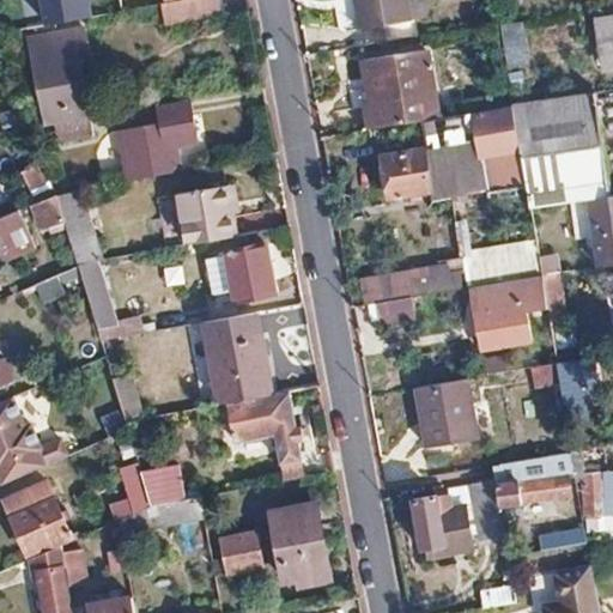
[(97,0),(41,0),(46,25),(101,16),(97,0)]
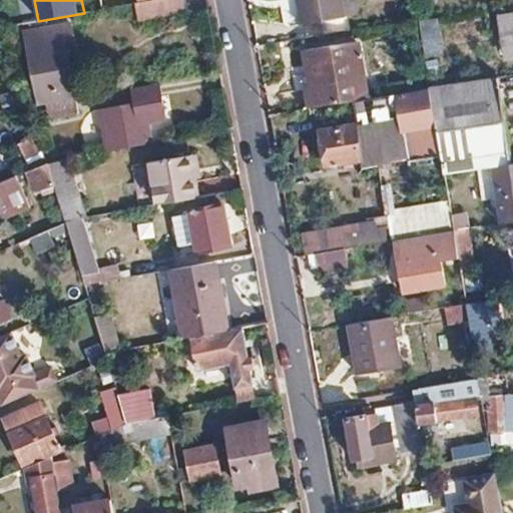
[(151,0),(134,3),(137,21),(188,12),(186,0),(151,0)]
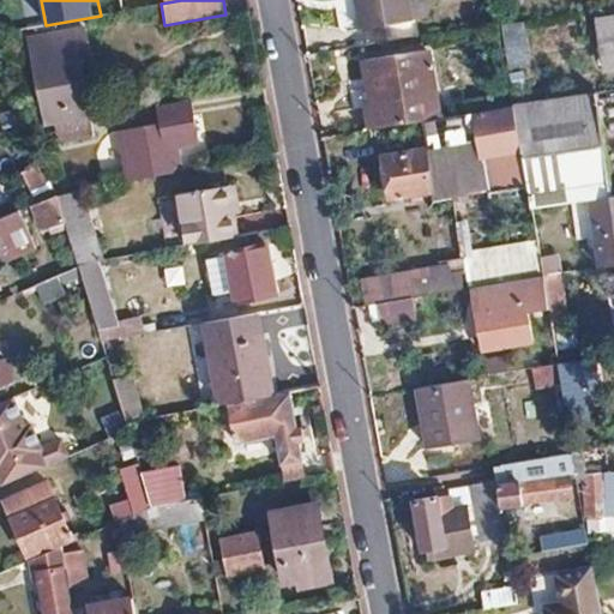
[(413,20),(409,0),(355,0),(360,29),(413,20)]
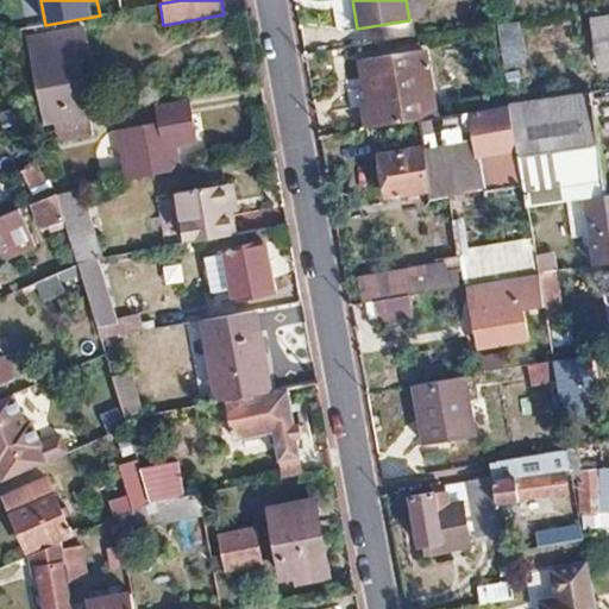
[(608,63),(608,22),(595,24),(601,66),(608,63)]
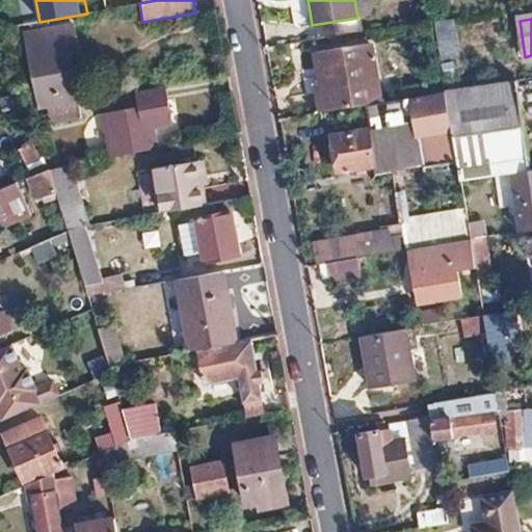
[(455,20),(434,23),(441,59),(460,56),(455,20)]
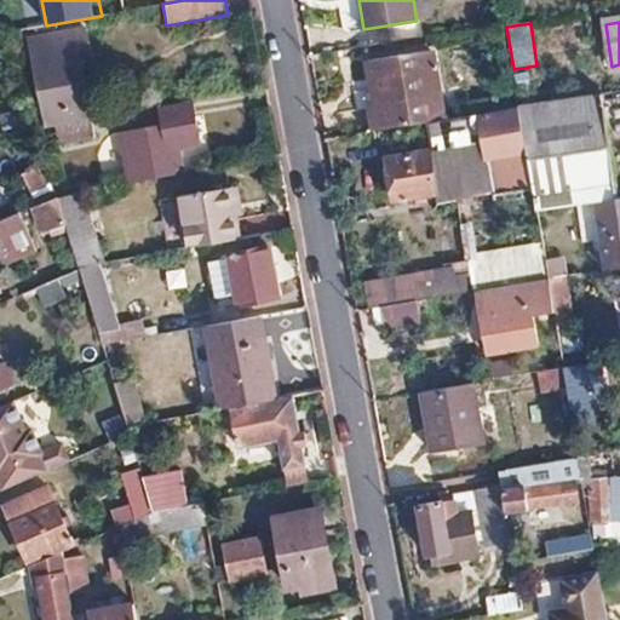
[(34,61),(91,50),(87,28),(30,39),(34,61)]
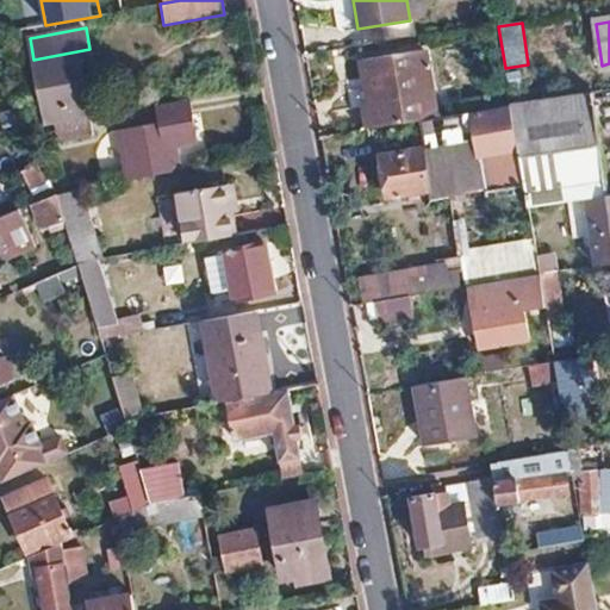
[(89,49),(33,60),(45,125),(55,123),(91,117),(81,58),(91,56),(89,49)]
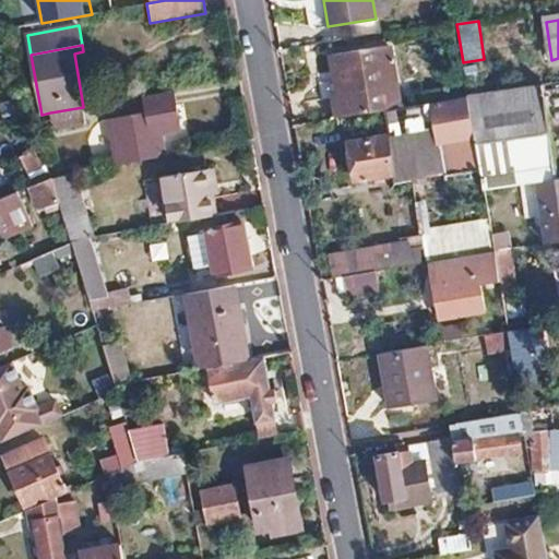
[(390,45),(334,54),(341,94),(333,94),(337,118),(400,108),(390,45)]
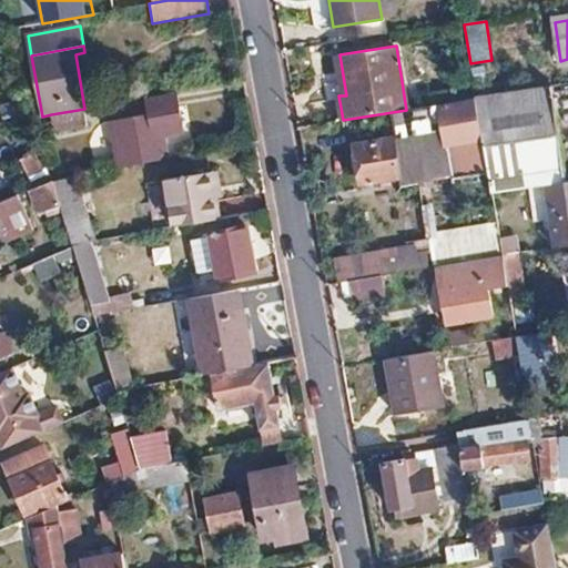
[(346,95),(340,54),(333,56),(338,95),(346,95)]
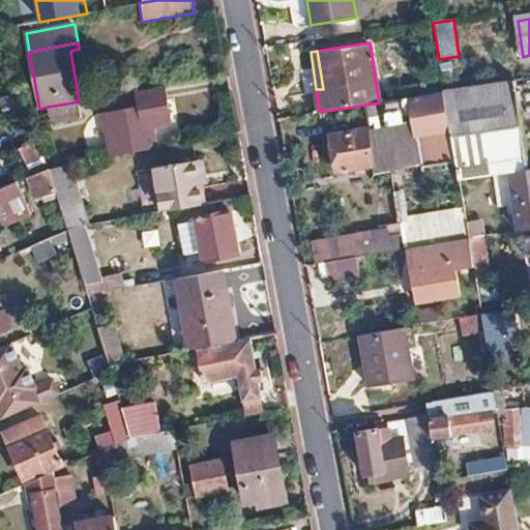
[(451,62),(440,63),(441,71),(442,76),(453,74),(451,62)]
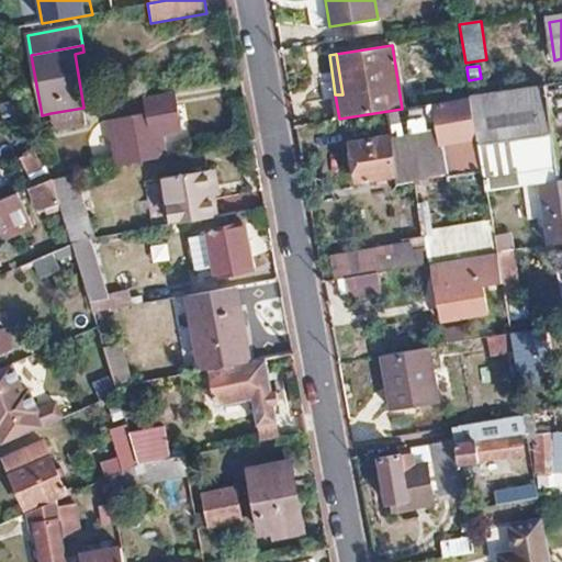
[(484,176),(558,165),(544,86),(471,97),(478,138),(482,160),(483,169),(484,176)]
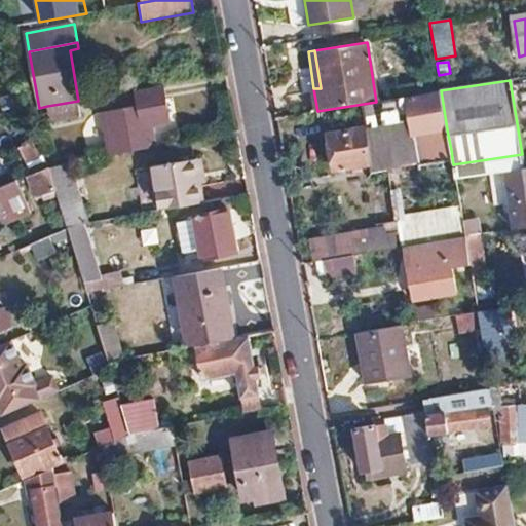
[(137,105),(166,99),(164,85),(134,91),(137,105)]
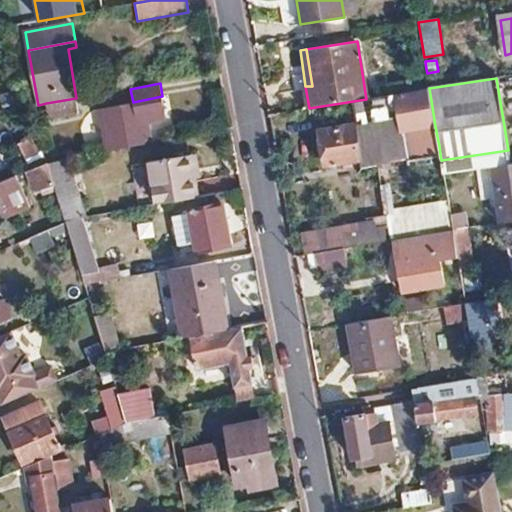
[(396,94),(397,95),(402,132),(435,126),(429,88),(396,94)]
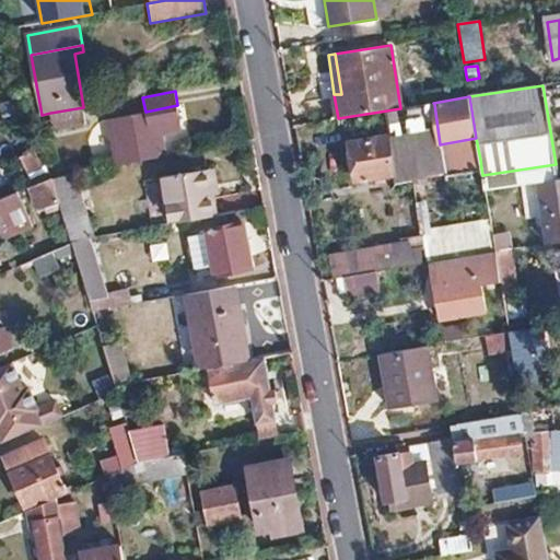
[(399,182),(481,168),(480,160),(476,138),(440,144),(434,104),(387,112),(399,182)]
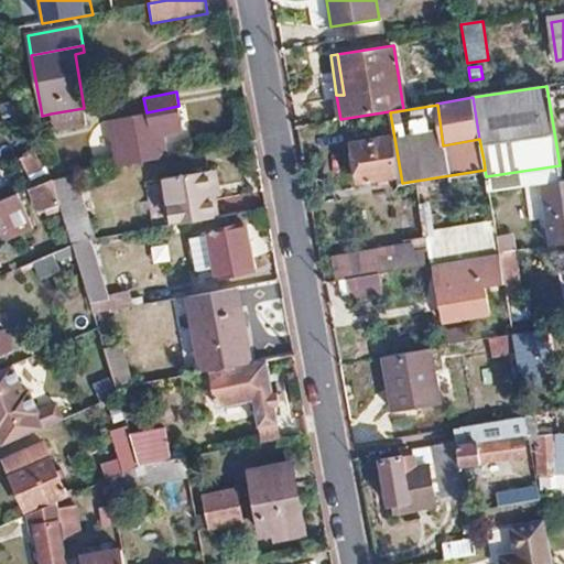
[(179,106),(147,112),(147,115),(110,121),(118,166),(147,162),(166,158),(163,136),(184,132),(179,106)]
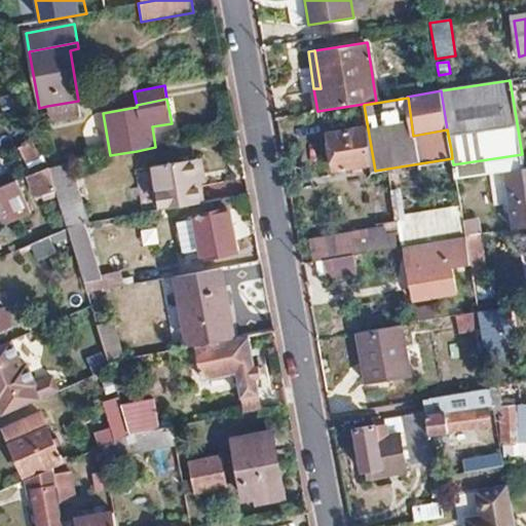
[(78,101),(47,106),(51,123),(81,118),(78,101)]
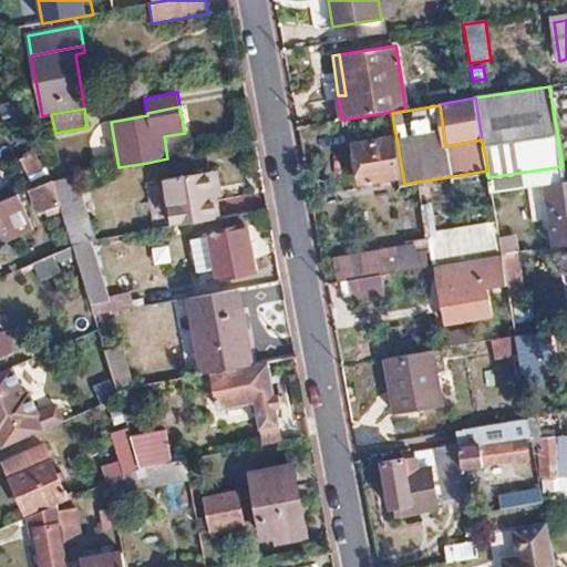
[(393,140),(354,146),(360,183),(399,176),(393,140)]
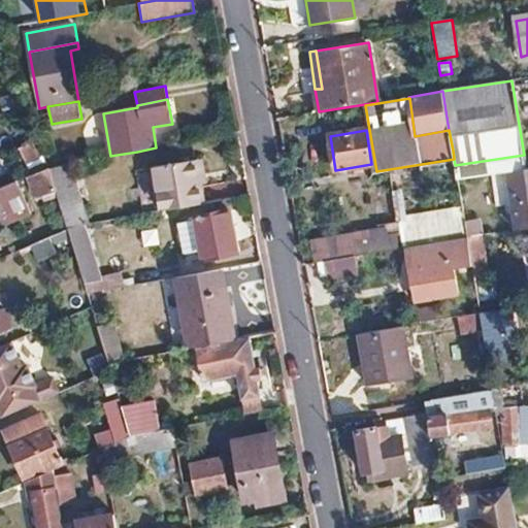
[(27,163),(41,157),(33,140),(20,147),(27,163)]
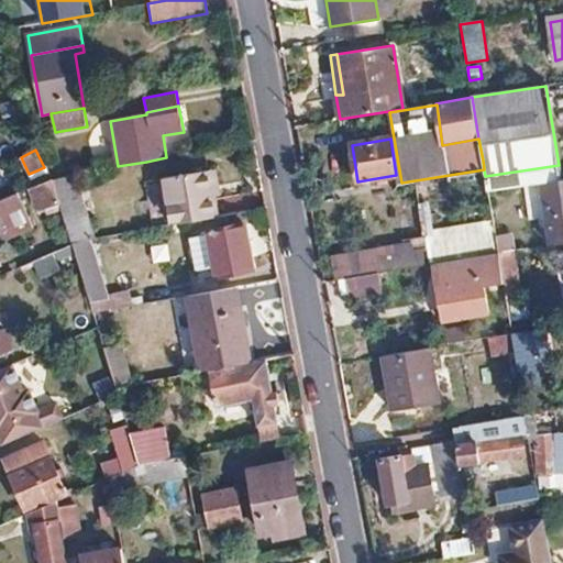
[(166,157),(146,162),(154,208),(184,202),(175,156),(166,157)]
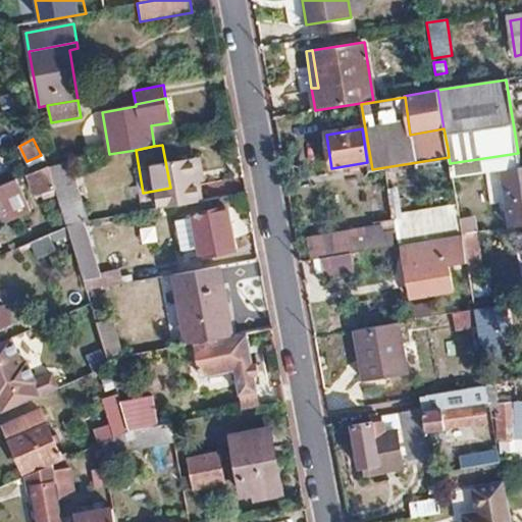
[(450,163),(452,177),(501,170),(520,167),(518,153),(450,163)]
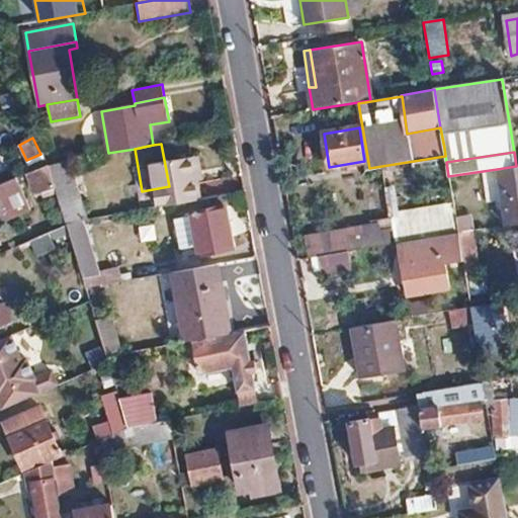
[(26,160),(31,171),(46,165),(40,154),(26,160)]
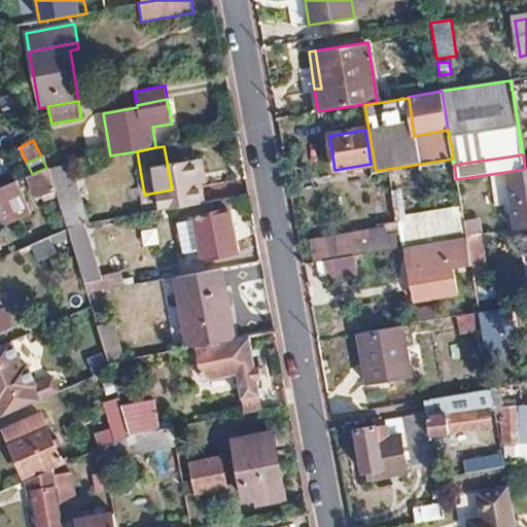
[(84,225),(91,224),(70,164),(48,167),(57,191),(67,229),(84,225)]
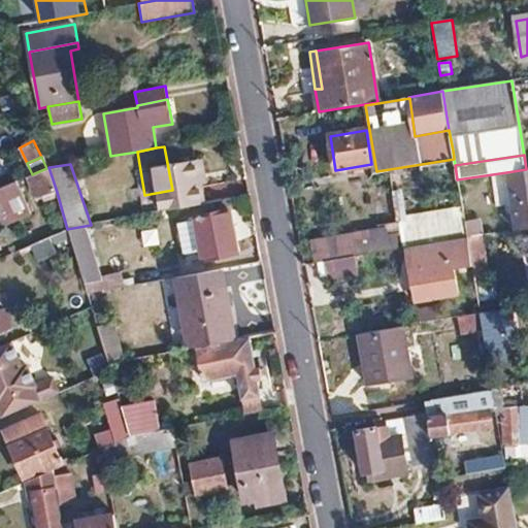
[(0,188),(0,227),(31,213),(21,189),(33,184),(36,197),(57,192),(48,167),(46,168),(32,174),(0,188)]
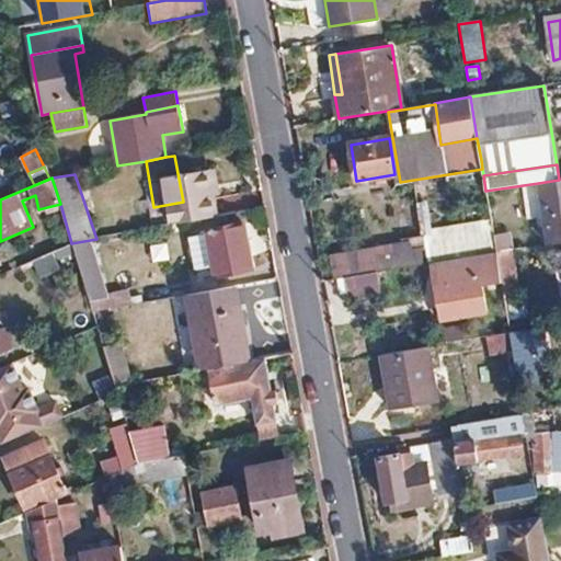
[(560,179),(559,180),(538,183),(546,236),(560,233),(560,179)]
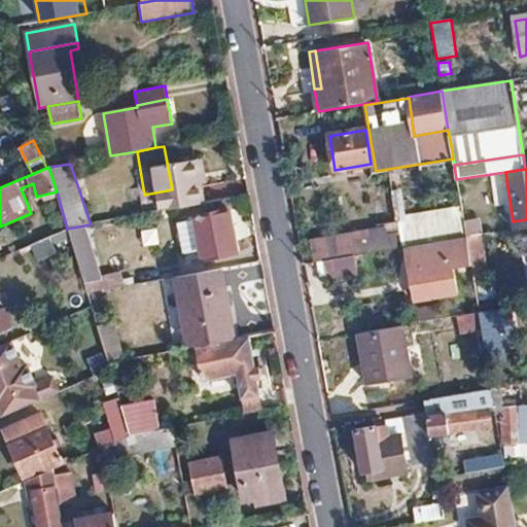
[(191,206),(215,202),(212,187),(188,191),(191,206)]
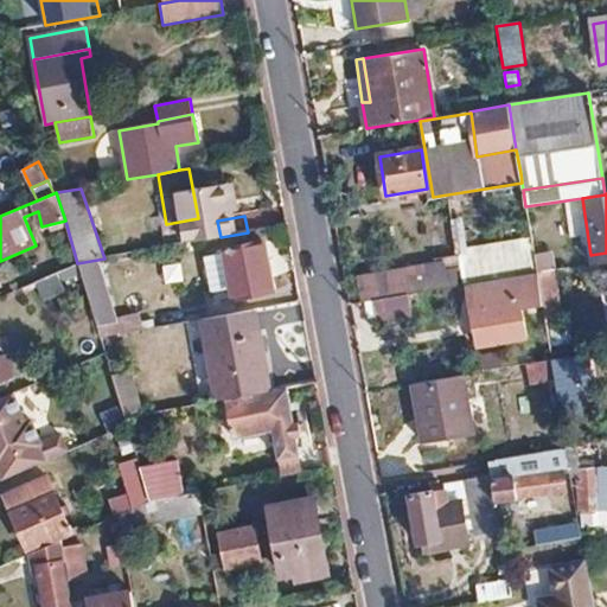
[(223,248),(223,253),(231,287),(234,300),(276,292),(266,240),(223,248)]
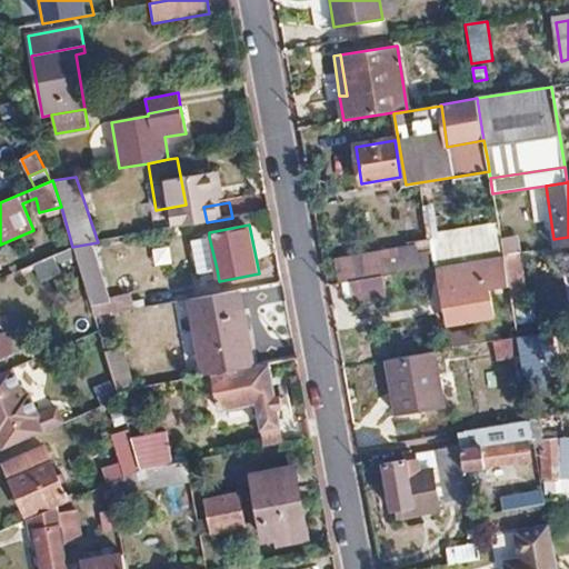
[(336,259),(339,282),(447,263),(503,255),(499,230),(336,259)]
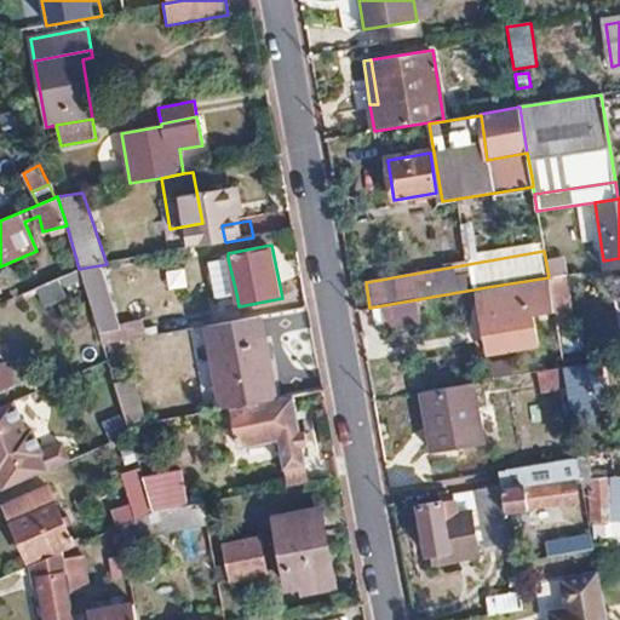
[(217,297),(236,293),(228,258),(210,262),(217,297)]
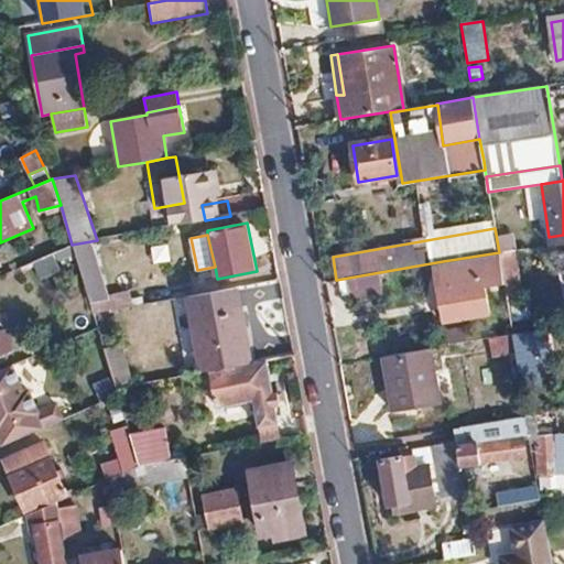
[(513,235),(500,237),(502,252),(507,273),(520,271),(513,235)]
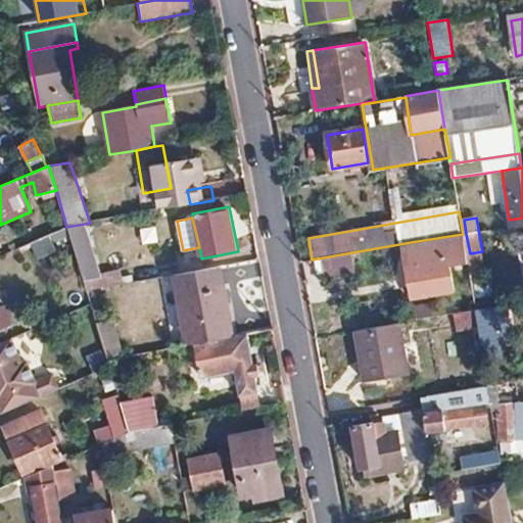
[(522,218),(509,220),(511,228),(522,225),(522,218)]
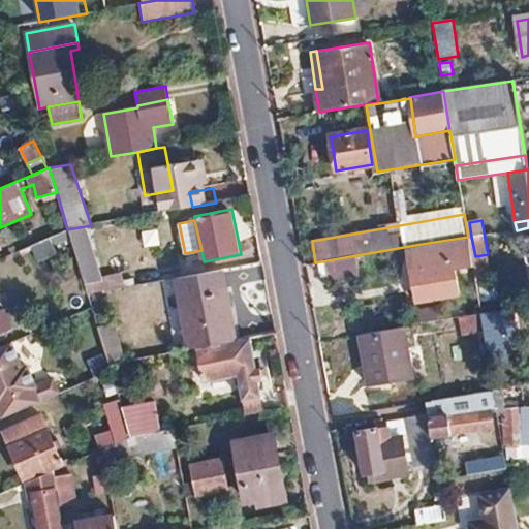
[(102,279),(85,226),(67,229),(76,259),(88,294),(112,289),(107,278),(102,279)]
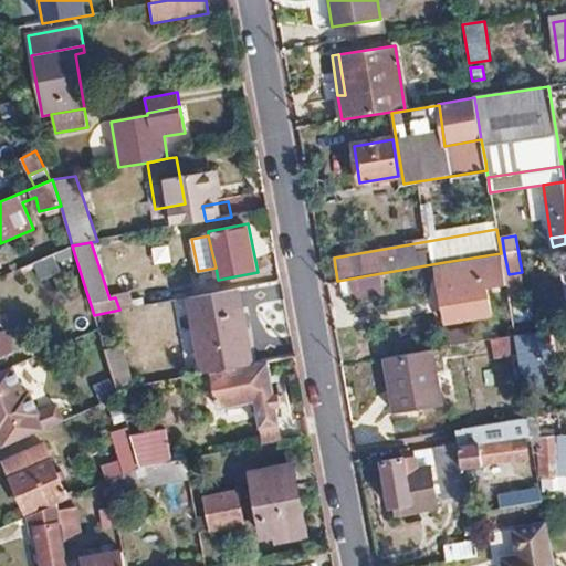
[(501,253),(444,262),(448,286),(440,287),(446,323),(490,316),(486,290),(505,286),(504,279),(501,253)]
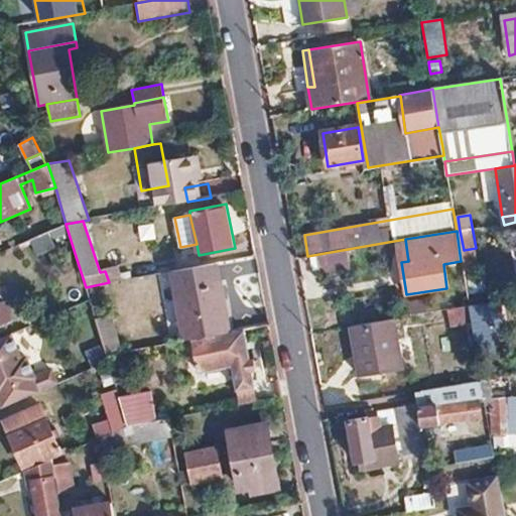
[(349,252),(318,256),(321,276),(352,271),(349,252)]
